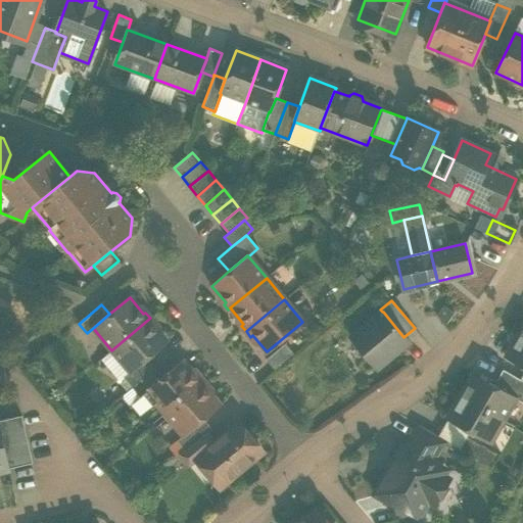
[(403,337),(383,312),(382,312),(351,338),(376,368),(408,341),(403,337)]
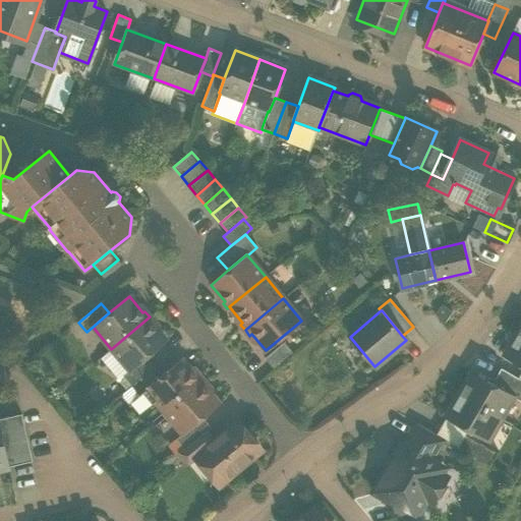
[(150,316),(111,349),(129,370),(147,357),(166,340),(152,324),(154,322),(150,316)]
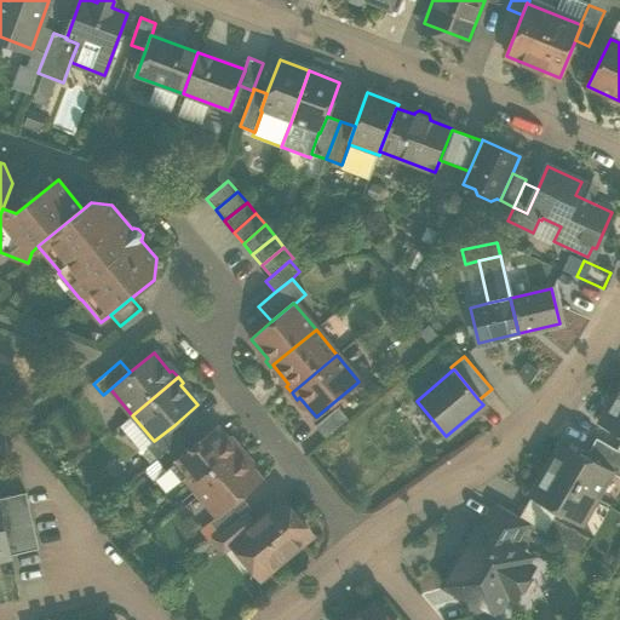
[(619,399),(615,397),(601,424),(619,435),(619,399)]
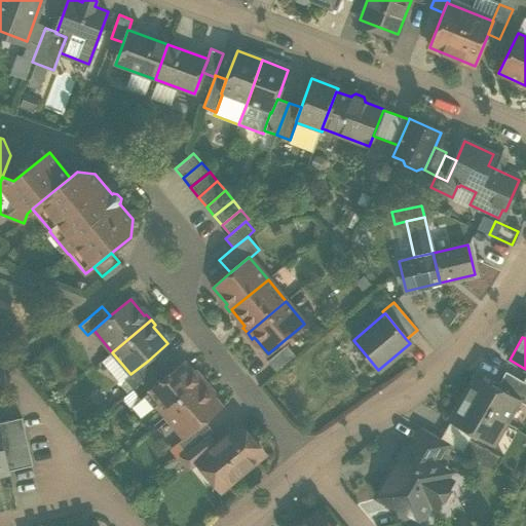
[(287,345),(267,362),(275,371),(295,354),(287,345)]
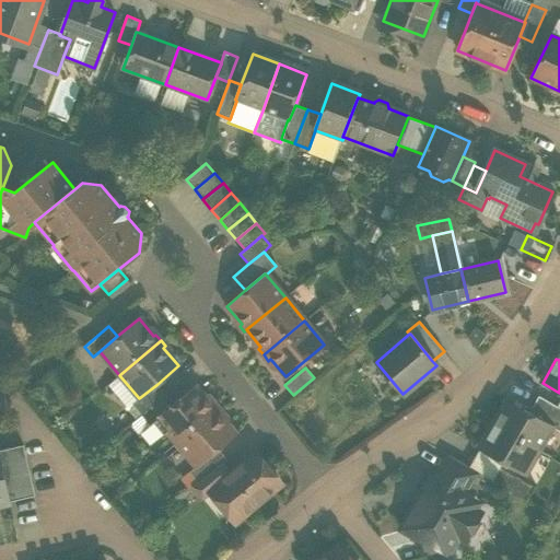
[(158,384),(139,398),(132,404),(141,415),(165,394),(158,384)]
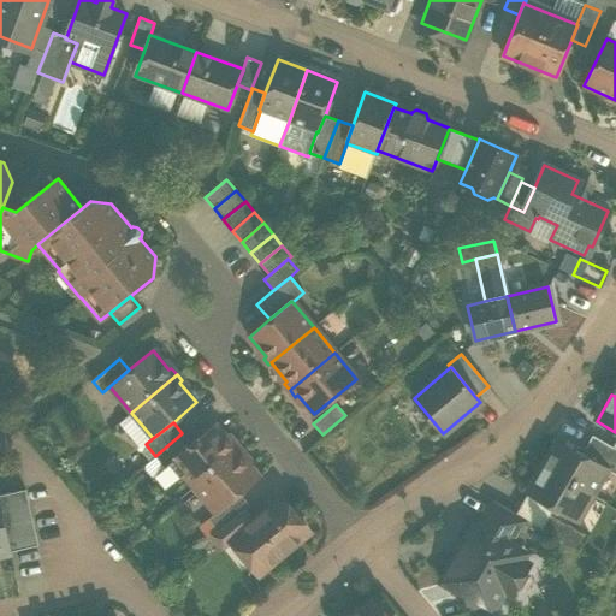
[(190,444),(172,460),(172,461),(165,467),(154,475),(166,489),(183,474),(194,486),(240,449),(234,443),(231,444),(214,425),(190,444)]
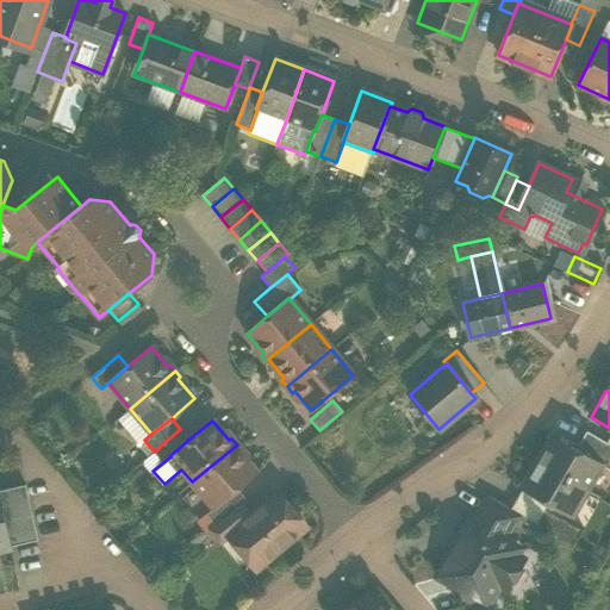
[(180,429),(154,452),(163,462),(170,456),(170,455),(188,440),(180,429)]
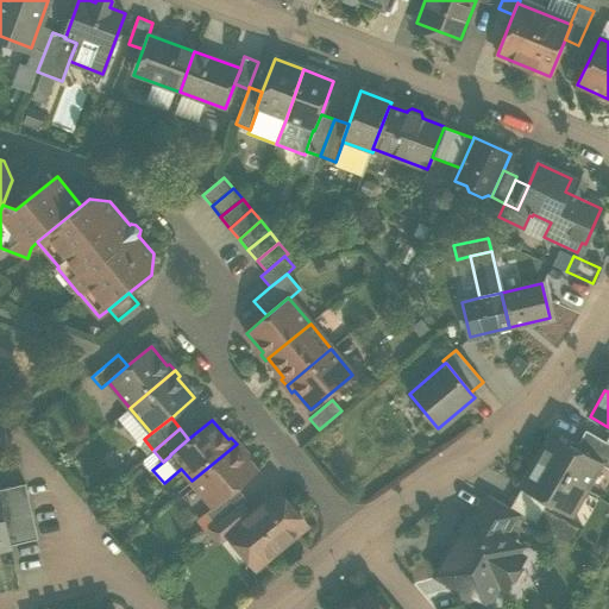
[(608,444),(606,441),(585,431),(575,449),(600,463),(600,464),(608,470),(608,468),(608,444)]
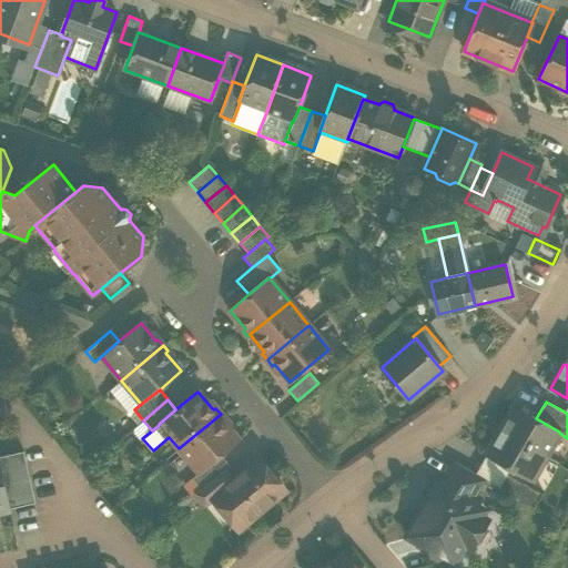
[(536,418),(515,406),(500,430),(545,456),(559,433),(559,432),(536,418)]
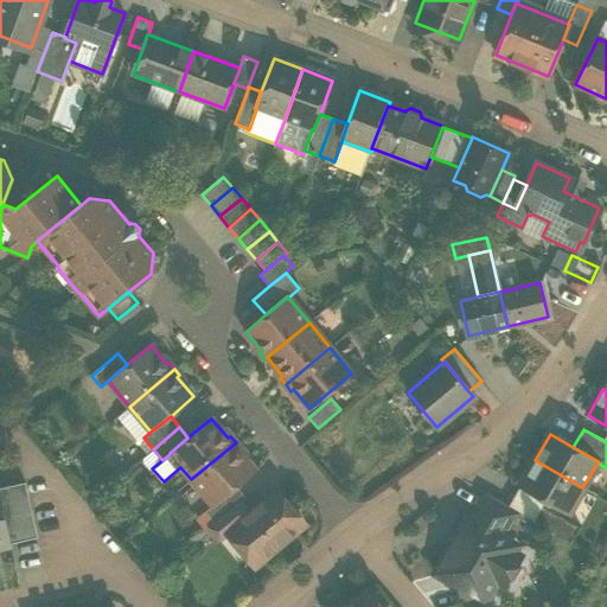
[(236,442),(191,479),(212,505),(231,490),(255,470),(238,451),(241,448),(236,442)]
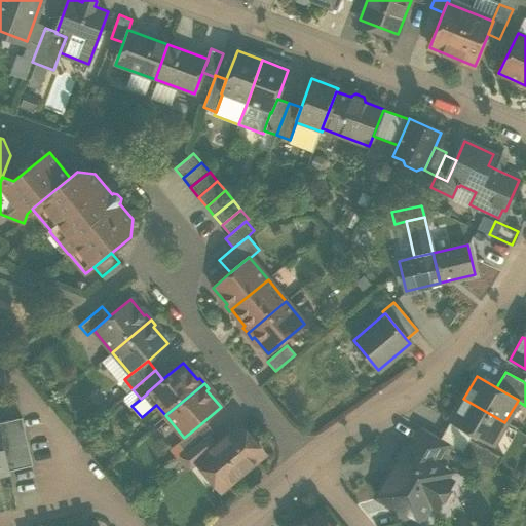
[(504,422),(463,399),(450,421),(492,446),(504,422)]
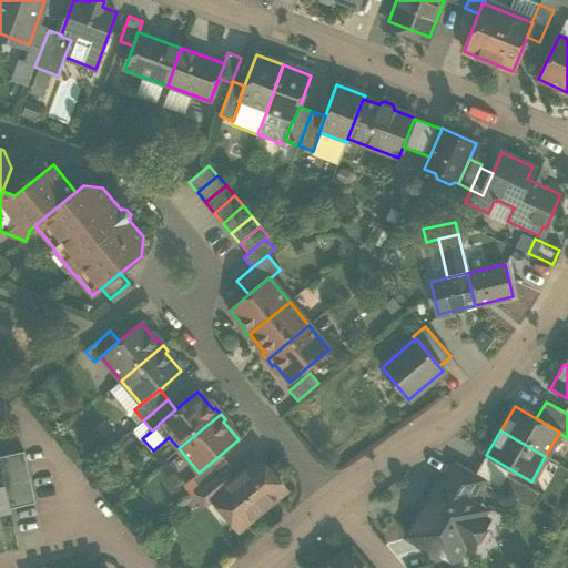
[(23,452),(0,456),(0,465),(1,469),(27,464),(23,452)]
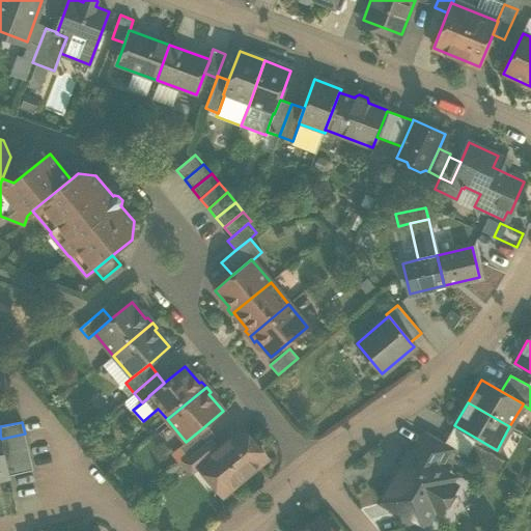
[(202,428),(186,442),(179,447),(188,456),(211,438),(202,428)]
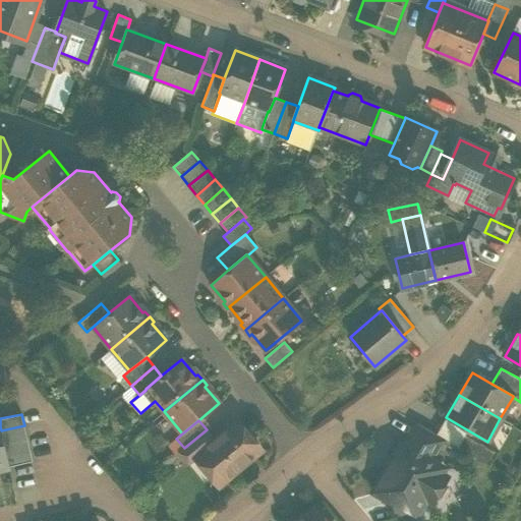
[(216,441),(196,457),(204,466),(216,468),(225,478),(259,449),(237,422),(216,441)]
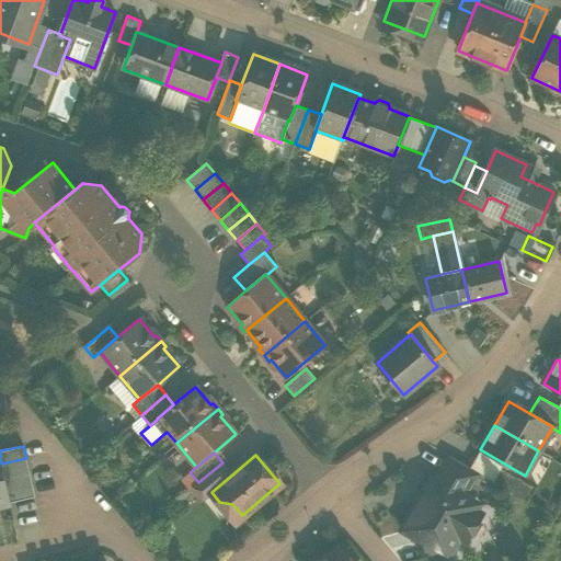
[(478,473),(448,456),(435,479),(464,495),(478,473)]
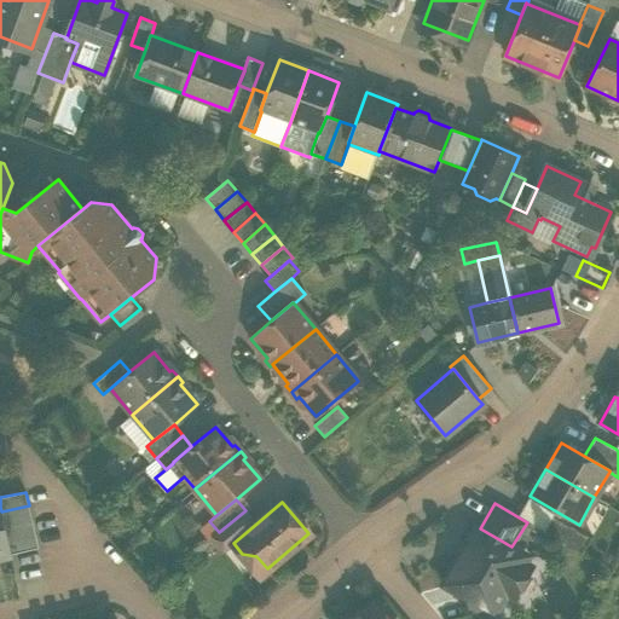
[(29,505),(1,512),(4,526),(32,520),(29,505)]
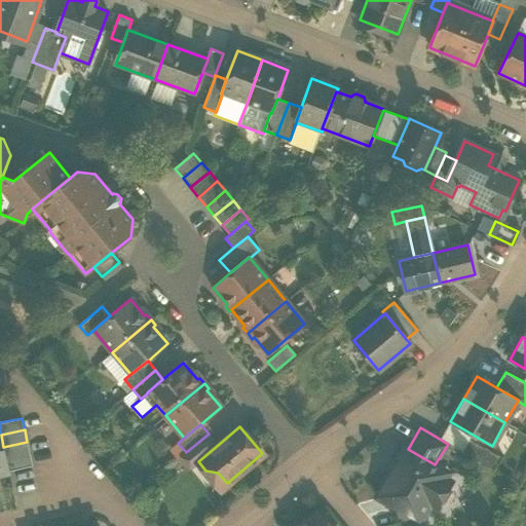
[(0,473),(9,471),(6,458),(3,447),(1,435),(0,430),(0,473)]
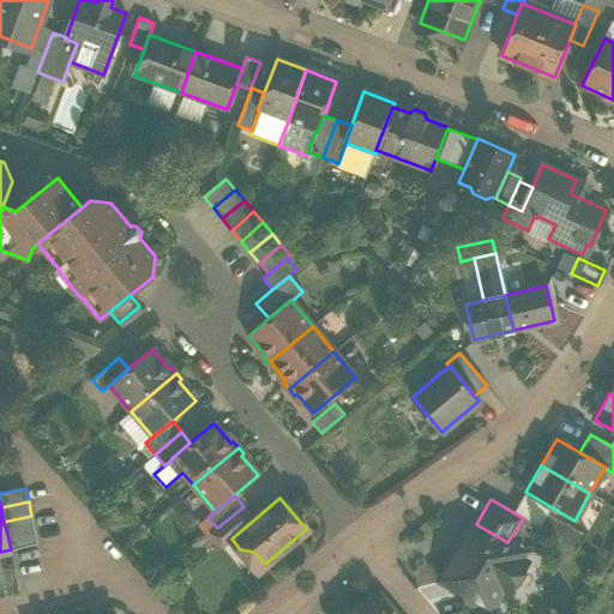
[(217,528),(211,534),(222,546),(232,539),(254,519),(244,506),(217,528)]
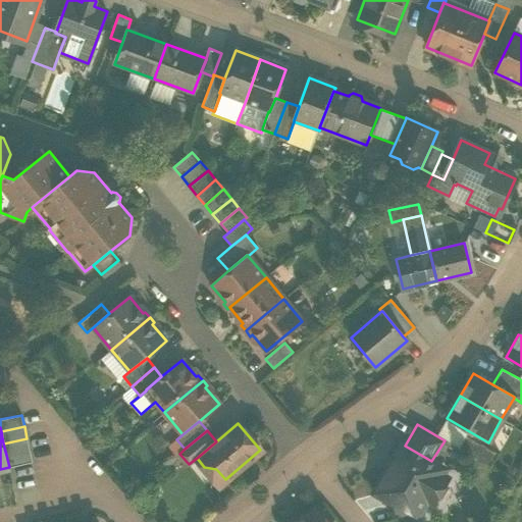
[(498,453),(466,434),(459,449),(490,467),(498,453)]
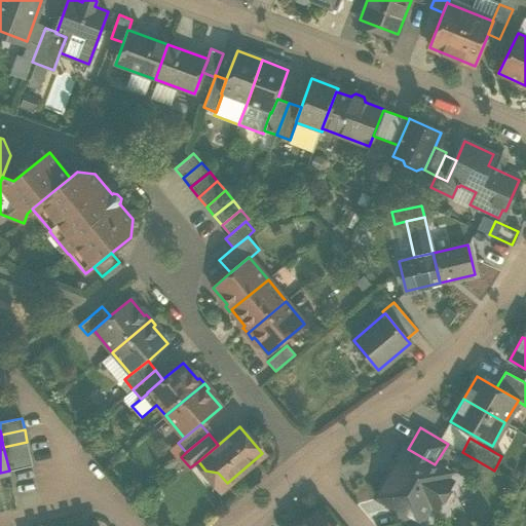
[(27,442),(3,447),(6,458),(30,453),(27,442)]
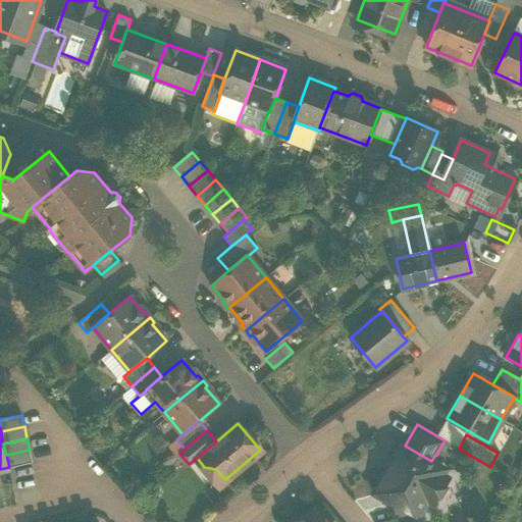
[(405,446),(402,444),(372,492),(394,505),(393,507),(394,512),(400,516),(406,514),(407,513),(416,519),(427,501),(432,504),(448,478),(431,468),(435,463),(431,461),(405,446)]
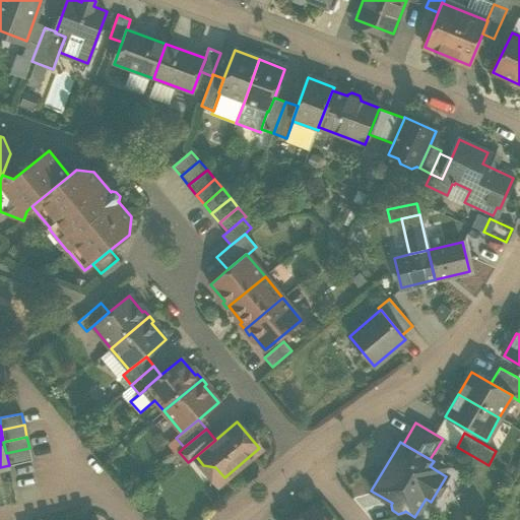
[(29,448),(6,453),(9,465),(33,460),(29,448)]
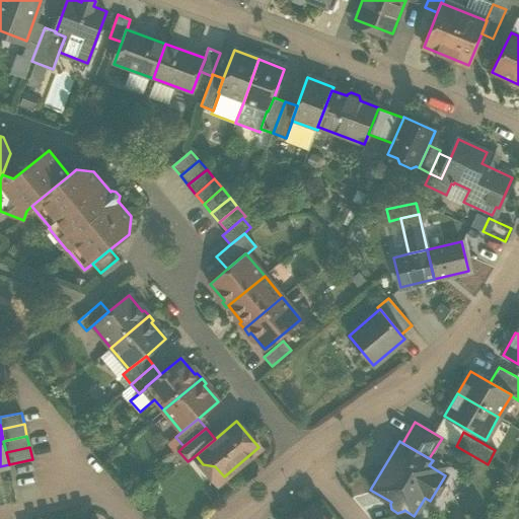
[(324,518),(313,505),(296,518),(294,518),(293,517),(291,518),(324,518)]
